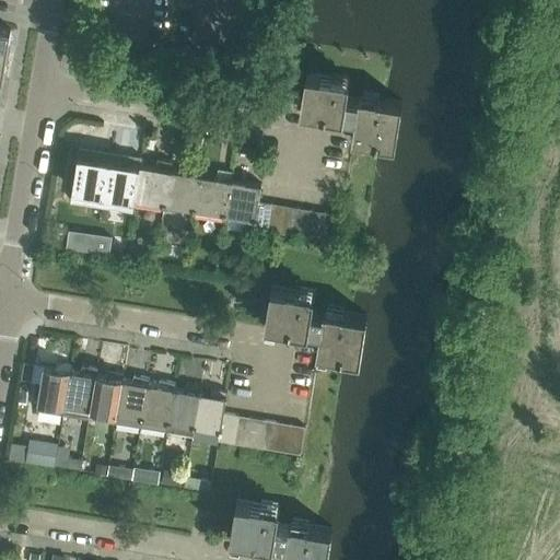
[(0,53),(8,54),(11,28),(0,26),(0,53)]
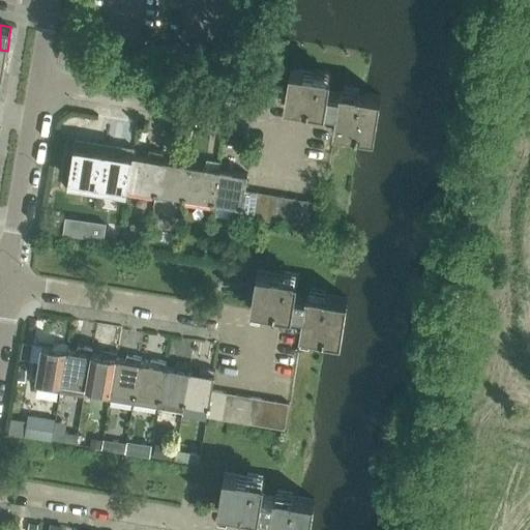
[(291,68),(288,85),(285,104),(326,111),(327,108),(336,110),(333,129),(375,137),(381,96),(365,94),(340,90),(340,93),(329,91),(331,81),(331,76),(291,68)]
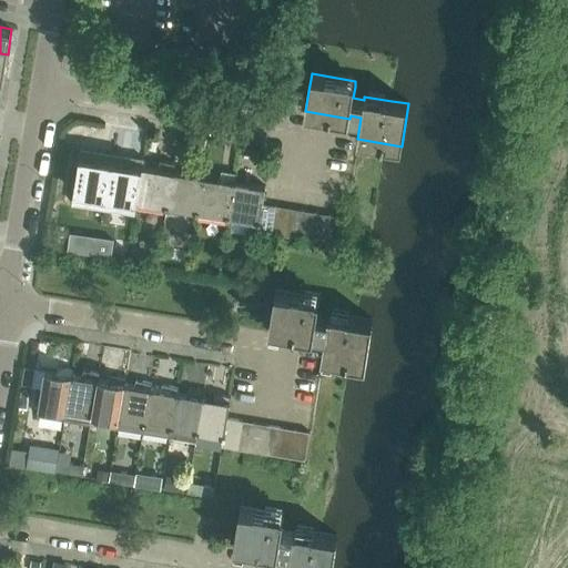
[(107,198),(112,162),(113,153),(99,151),(98,160),(81,156),(74,192),(107,198)]
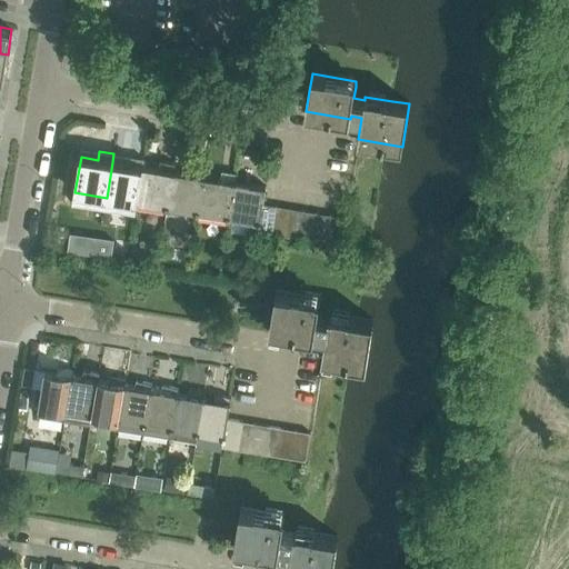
[(112,162),(107,198),(103,212),(135,217),(137,202),(142,167),(145,159),(130,157),(129,165),(112,162)]
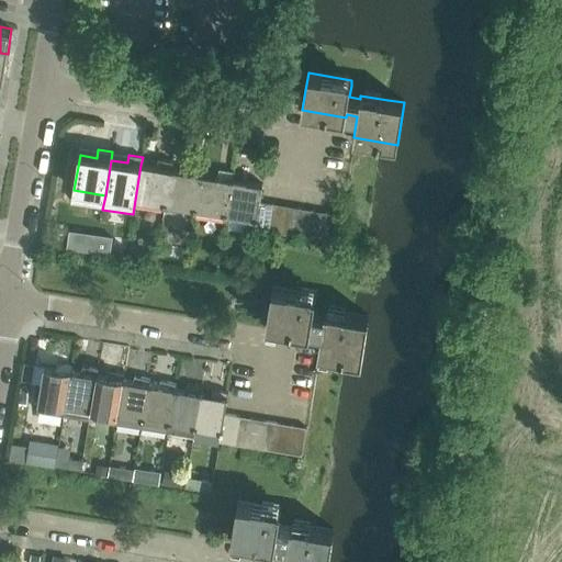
[(158,168),(141,165),(135,200),(165,205),(171,170),(172,161),(159,159),(158,168)]
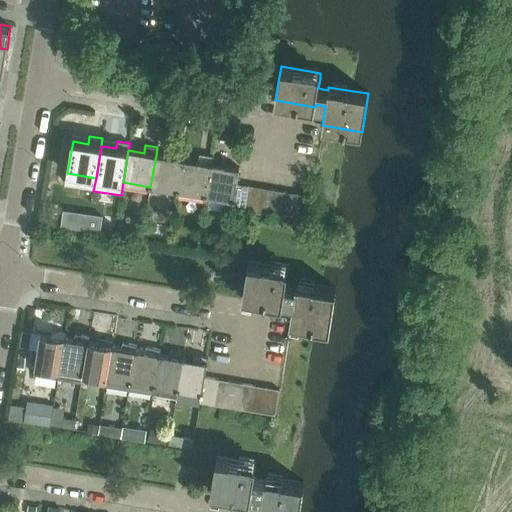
[(171,157),(156,155),(150,187),(178,191),(183,159),(185,152),(172,150),(171,157)]
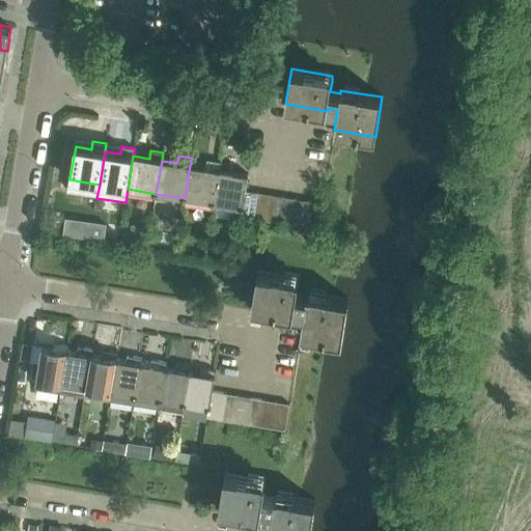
[(206,168),(190,165),(185,198),(214,203),(219,170),(220,163),(207,161),(206,168)]
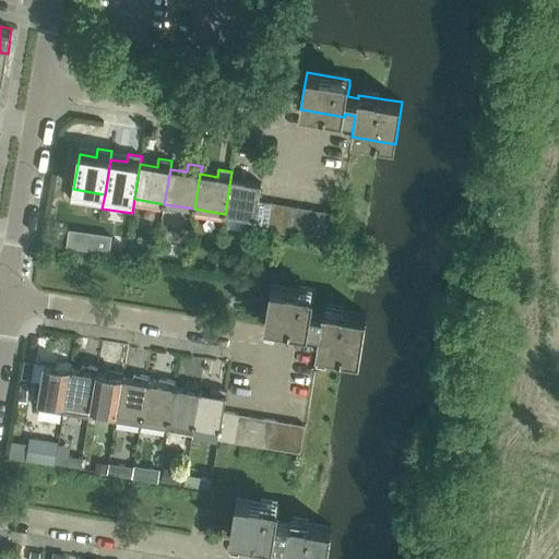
[(261,183),(230,179),(225,214),(256,218),(253,228),(269,230),(273,203),(259,201),(261,183)]
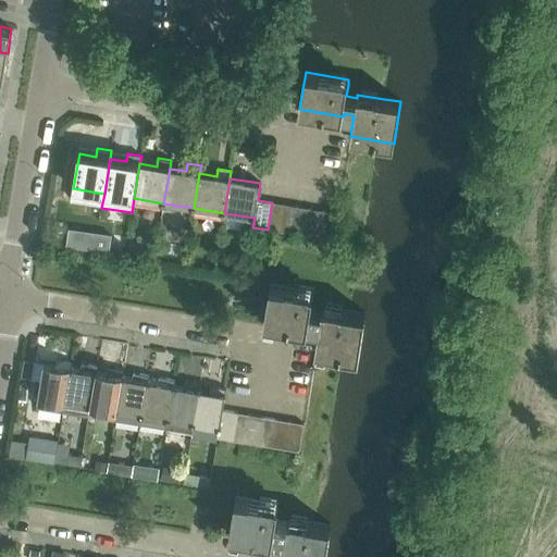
[(268,230),(281,232),(285,205),(272,202),(268,230)]
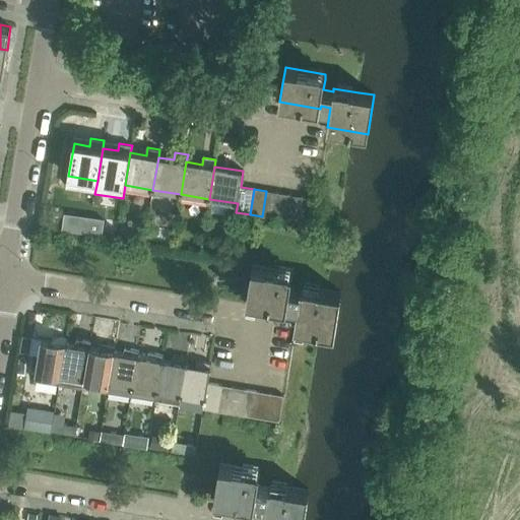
[(278,193),(266,191),(262,216),(274,218),(278,193)]
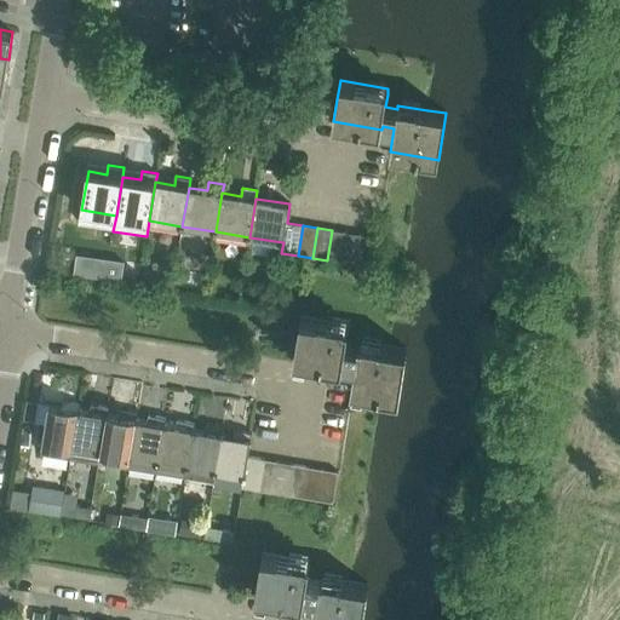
[(327,260),(342,263),(346,233),(332,230),(327,260)]
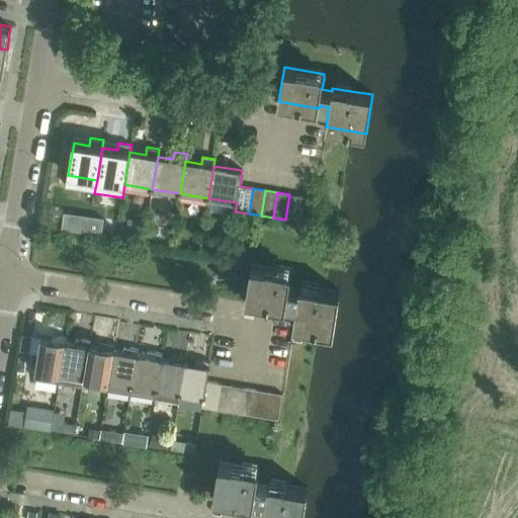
[(301,196),(289,194),(285,220),(297,222),(301,196)]
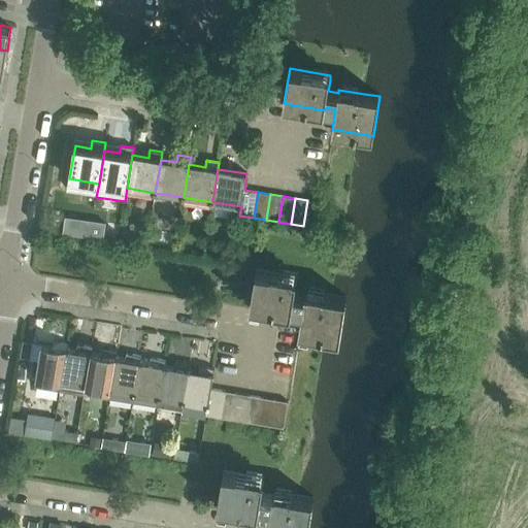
[(317,228),(321,202),(307,200),(303,226),(317,228)]
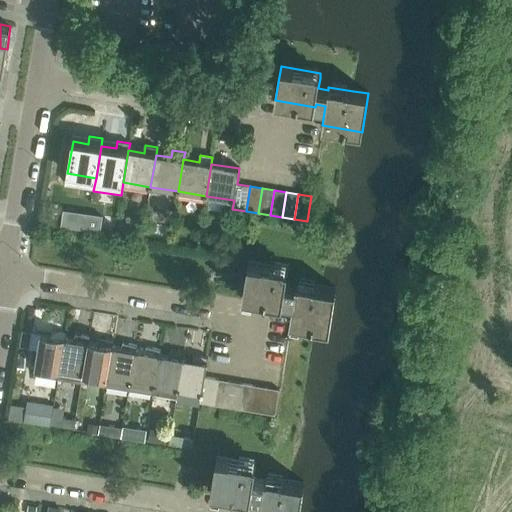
[(249,261),(246,277),(243,296),(282,302),(283,301),(294,303),(291,322),(329,328),(335,289),(297,283),(296,285),(286,283),(288,268),(249,261)]
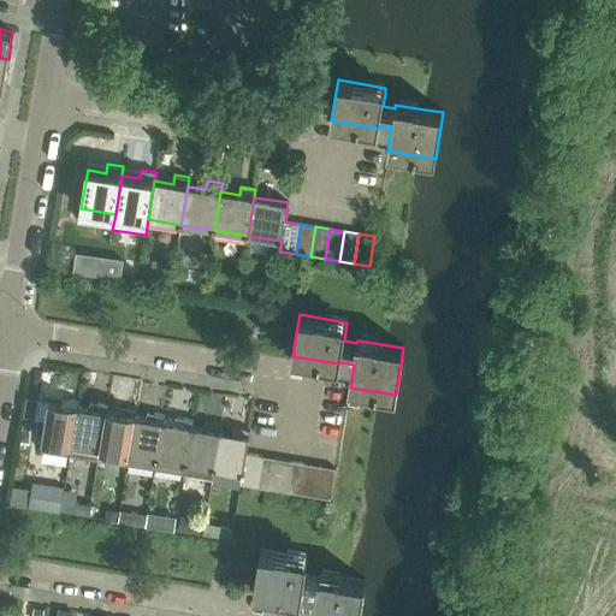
[(42,442),(41,450),(71,455),(72,446),(78,407),(80,401),(70,398),(67,404),(49,402),(42,442)]
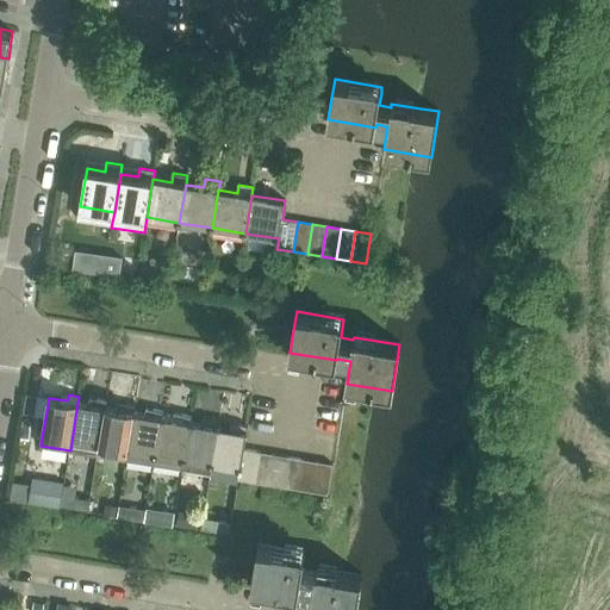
[(72,442),(70,450),(98,455),(100,446),(106,408),(107,402),(98,399),(95,405),(78,403),(72,442)]
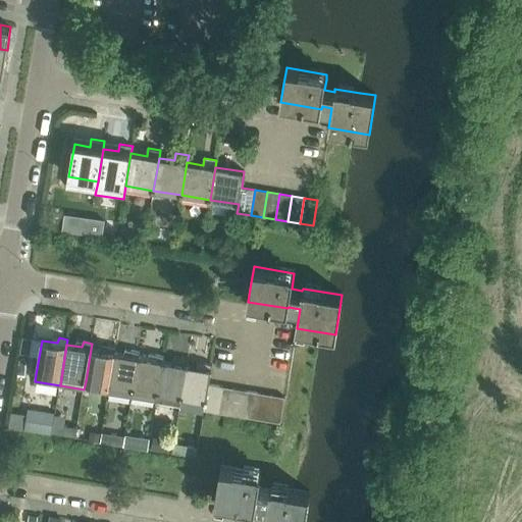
[(86,381),(84,389),(108,394),(110,385),(115,353),(116,348),(108,346),(106,351),(91,349),(86,381)]
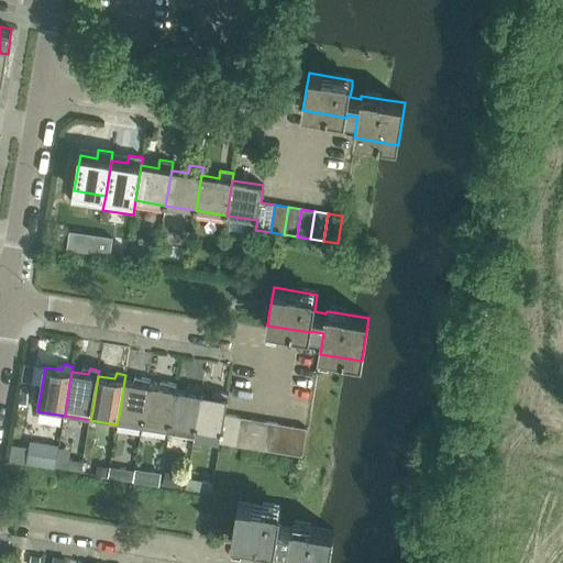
[(119,416),(117,424),(143,429),(144,420),(150,385),(151,379),(142,377),(141,383),(124,381),(119,416)]
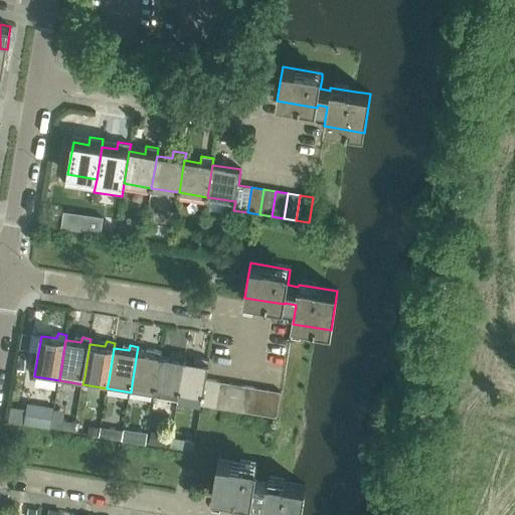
[(132,384),(131,392),(154,396),(155,388),(161,356),(162,351),(154,349),(152,354),(137,352),(132,384)]
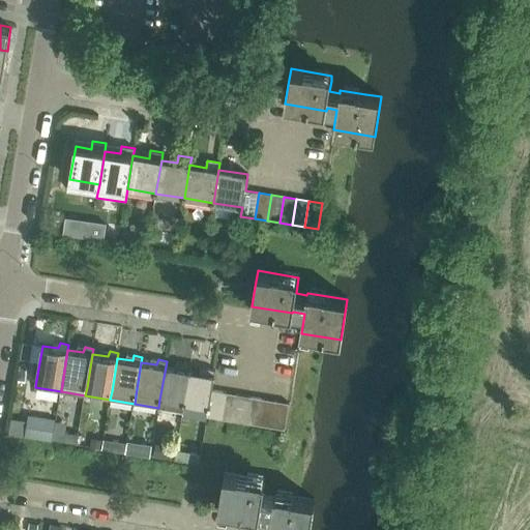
[(159,400),(158,408),(183,412),(184,404),(190,371),(192,365),(183,363),(181,369),(166,366),(159,400)]
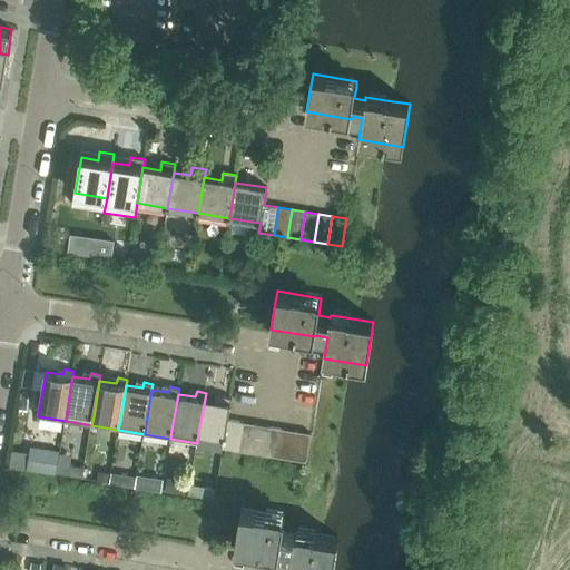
[(205,399),(198,434),(225,439),(226,439),(228,420),(232,403),(233,397),(223,395),(222,401),(205,399)]
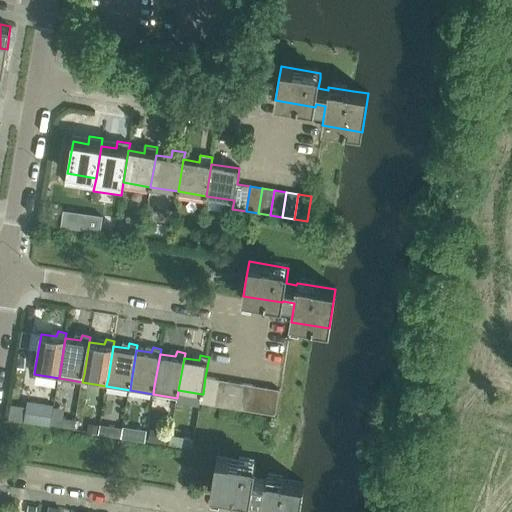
[(202,394),(200,403),(214,405),(218,379),(205,377),(203,394),(202,394)]
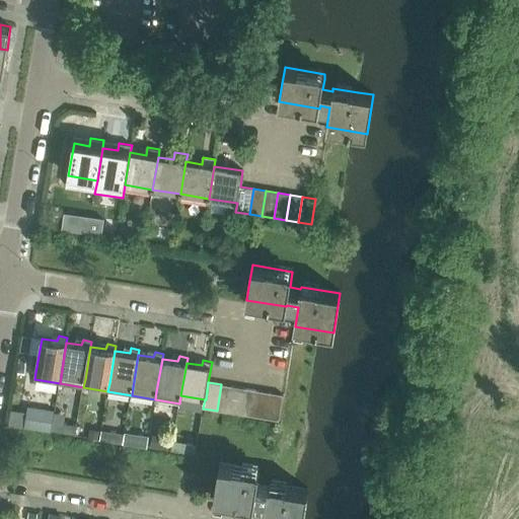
[(221,384),(217,411),(229,413),(233,386),(221,384)]
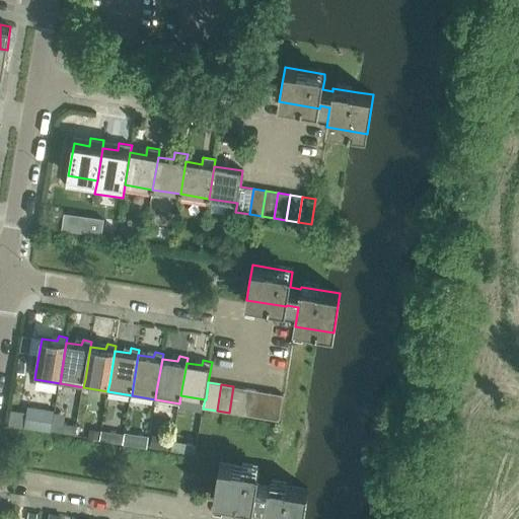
[(233,386),(229,413),(241,415),(245,388),(233,386)]
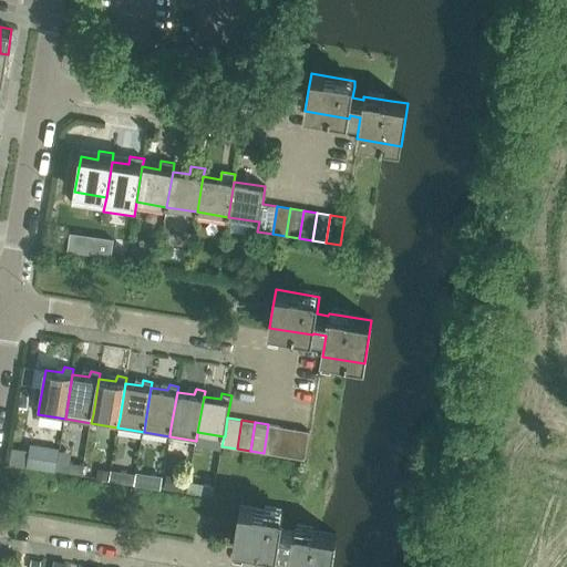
[(268,424),(264,453),(277,455),(281,426),(268,424)]
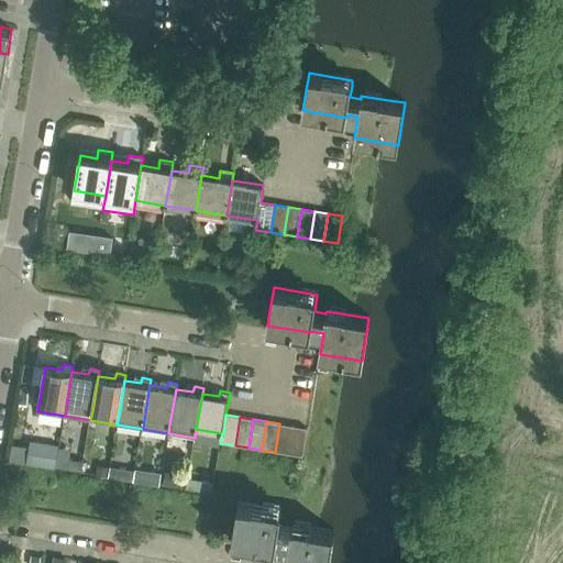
[(279,423),(275,452),(288,454),(294,426),(279,423)]
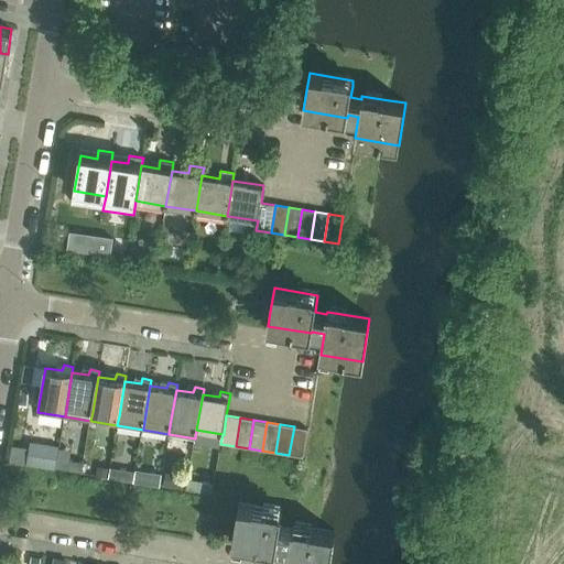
[(15,440),(12,461),(83,470),(85,455),(83,455),(87,430),(67,426),(65,446),(15,440)]
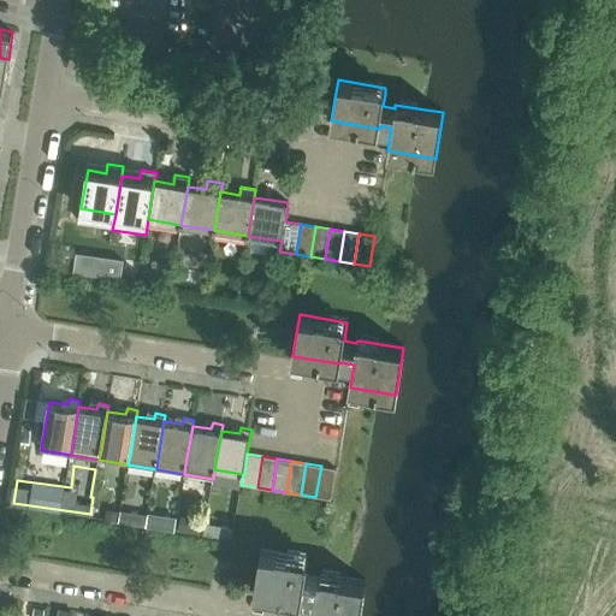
[(321,466),(315,497),(331,499),(337,468),(321,466)]
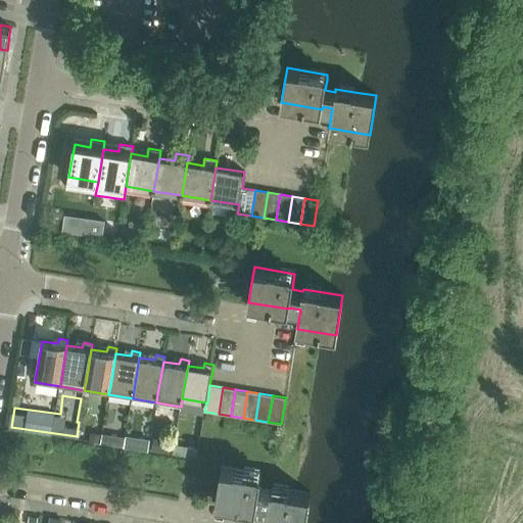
[(94,440),(125,442),(126,435),(94,433),(94,440)]
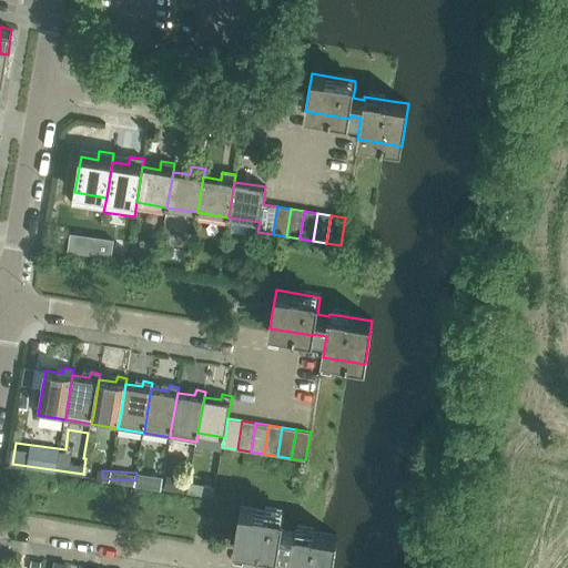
[(237,525),(235,533),(234,545),(277,551),(277,550),(290,553),(286,567),(331,567),(336,538),(293,531),(293,534),(281,531),(283,514),(240,507),(237,525)]
